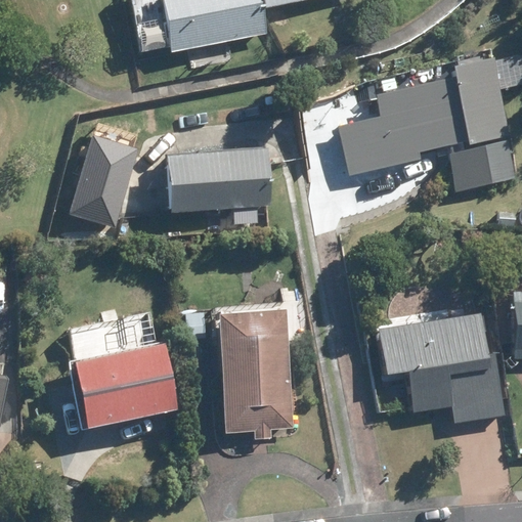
[(268,33),(263,7),(261,0),(161,0),(172,51),(268,33)]
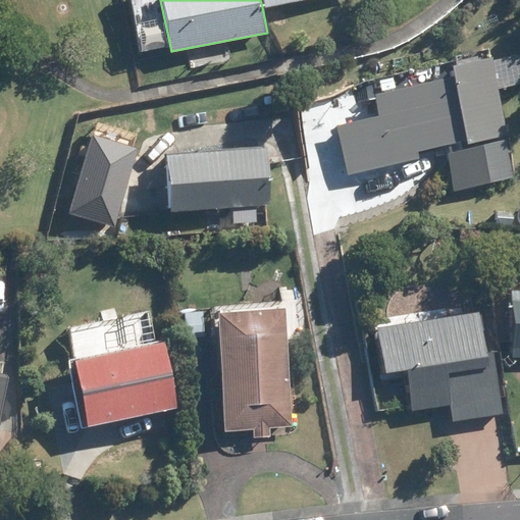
[(419,158),(417,151),(466,140),(468,149),(448,153),(456,190),(514,176),(505,136),(509,135),(498,88),(519,83),(519,56),(494,63),(492,57),(450,67),(453,78),(376,95),(381,116),(336,126),(348,175),(419,158)]
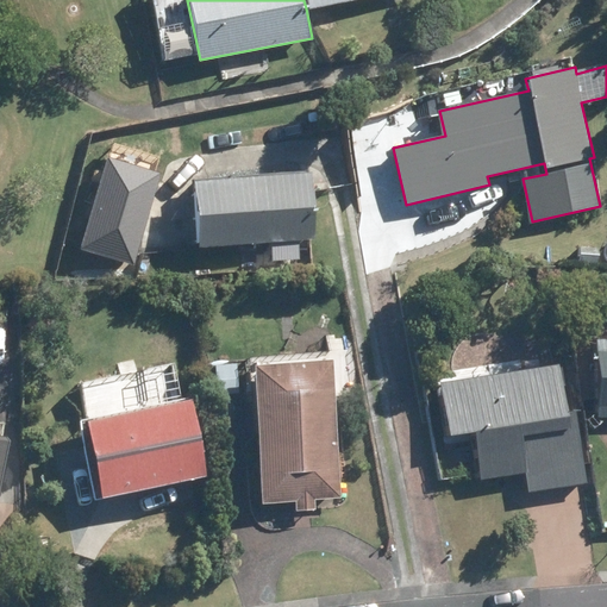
[(312,173),(195,181),(200,246),(317,238),(312,173)]
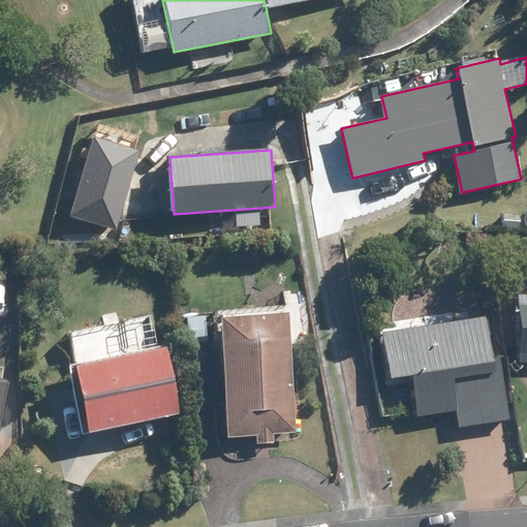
[(289,314),(221,318),(228,436),(257,435),(258,443),(275,442),(275,431),(297,429),(289,314)]
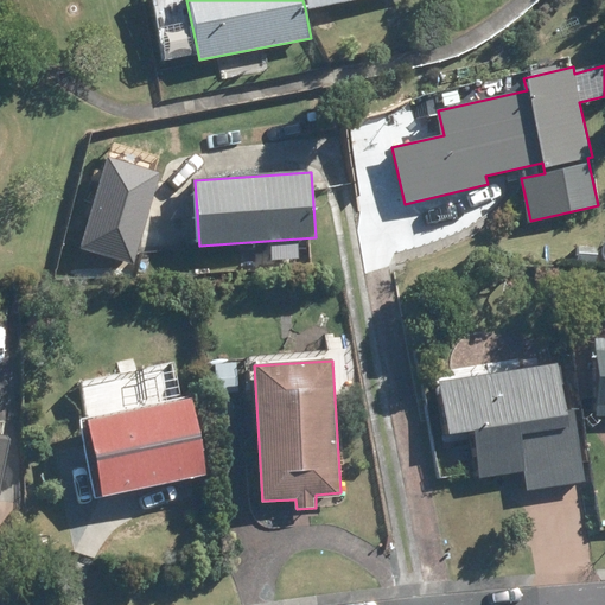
[(559,363),(440,382),(447,434),(473,431),(481,477),(527,470),(529,489),(586,479),(575,407),(566,407),(559,363)]
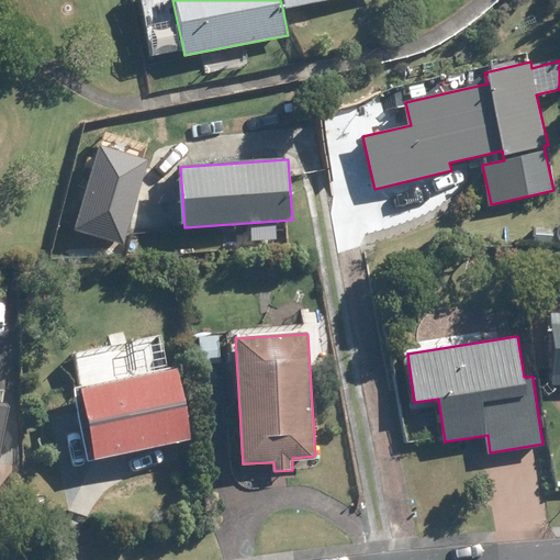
[(178,367),(75,389),(89,460),(192,438),(178,367)]
